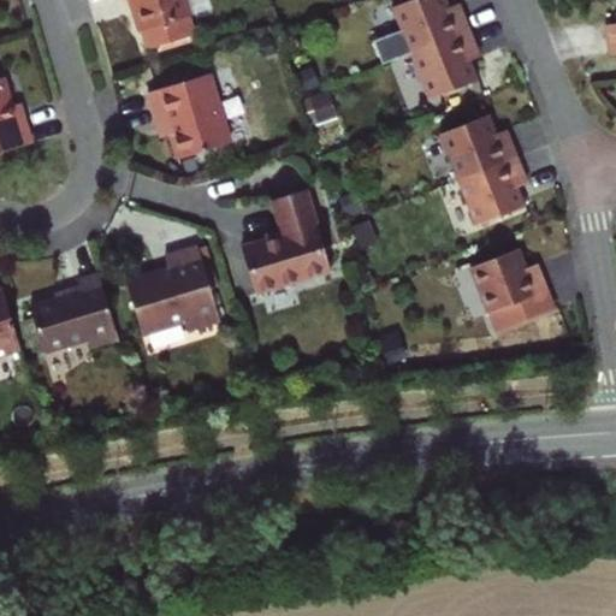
[(189,15),(184,0),(128,0),(137,30),(189,15)]
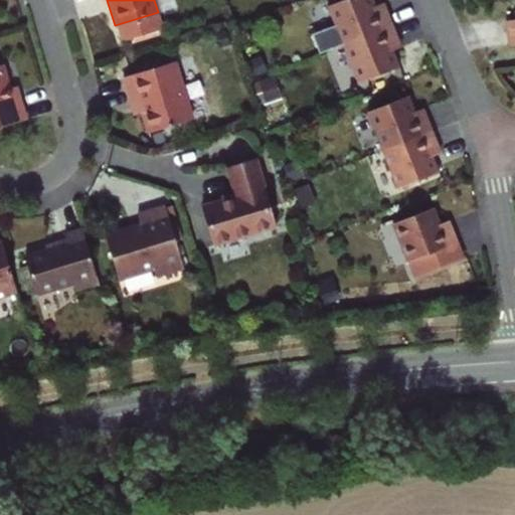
[(372,0),(341,0),(327,5),(343,44),(392,24),(387,10),(378,13),(375,5),(372,0)]
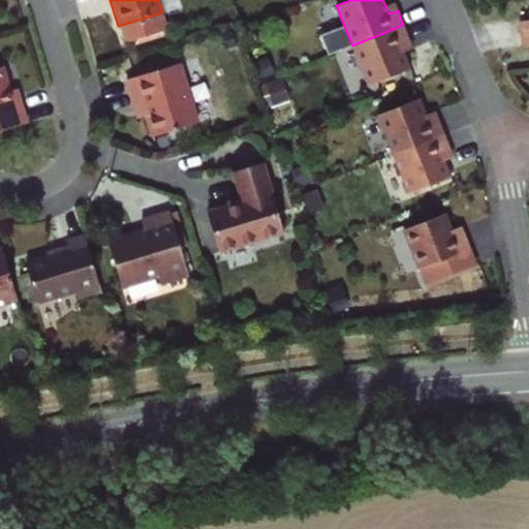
[(395,2),(385,5),(389,13),(398,10),(395,2)]
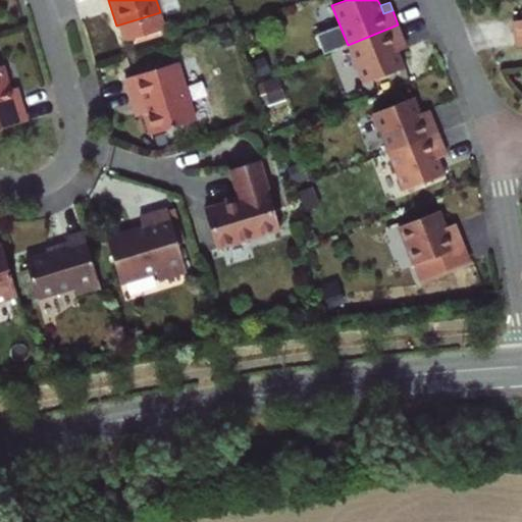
[(404,40),(398,24),(348,45),(363,84),(405,67),(399,50),(396,43),(404,40)]
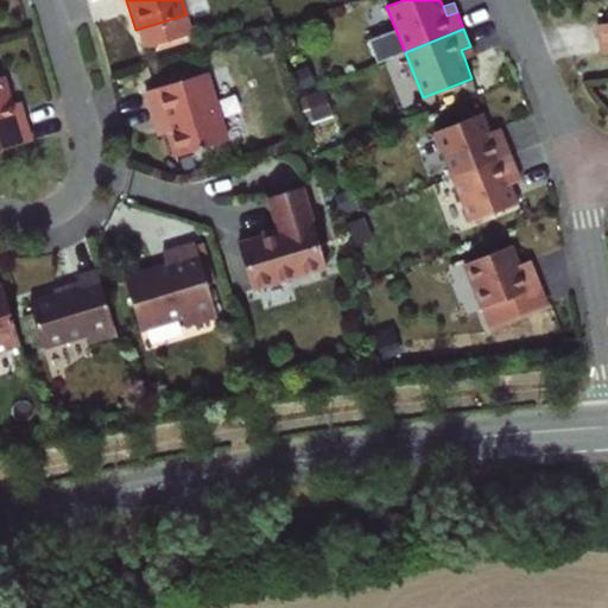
[(470,46),(461,50),(464,58),(474,55),(470,46)]
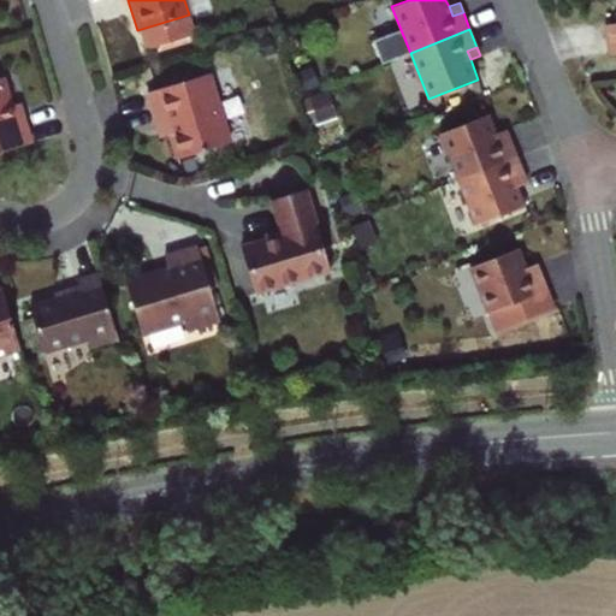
[(211,75),(148,93),(158,124),(169,122),(171,135),(178,159),(230,143),(211,75)]
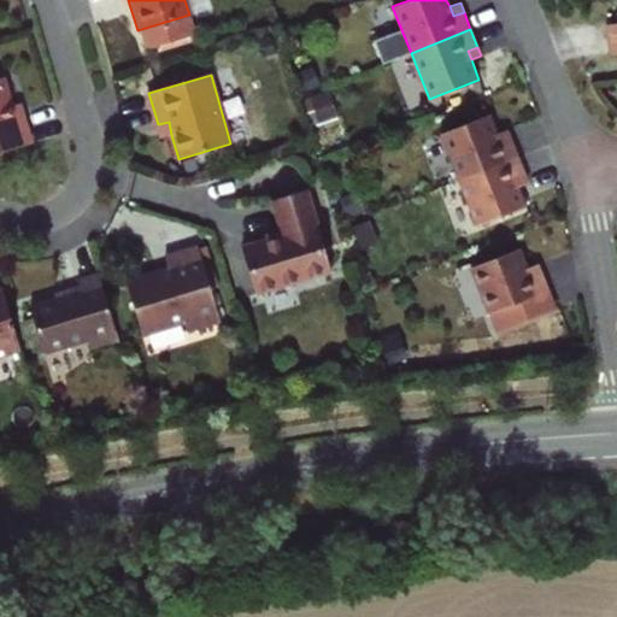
[(0,153),(33,144),(27,123),(19,125),(13,106),(6,78),(1,80),(0,77),(0,153)]
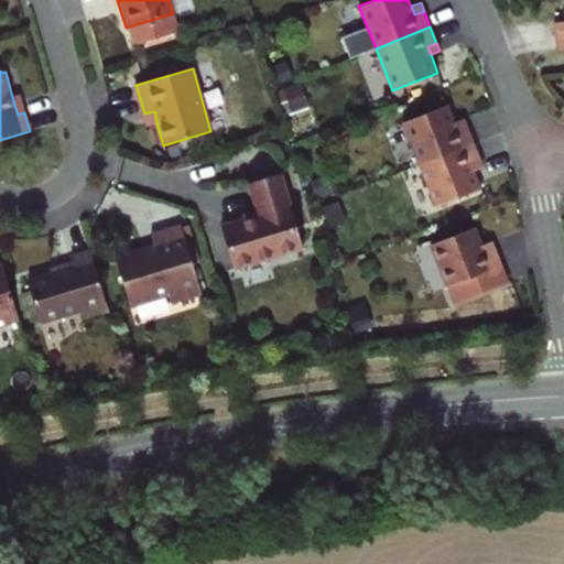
[(20,95),(12,97),(18,115),(24,112),(20,95)]
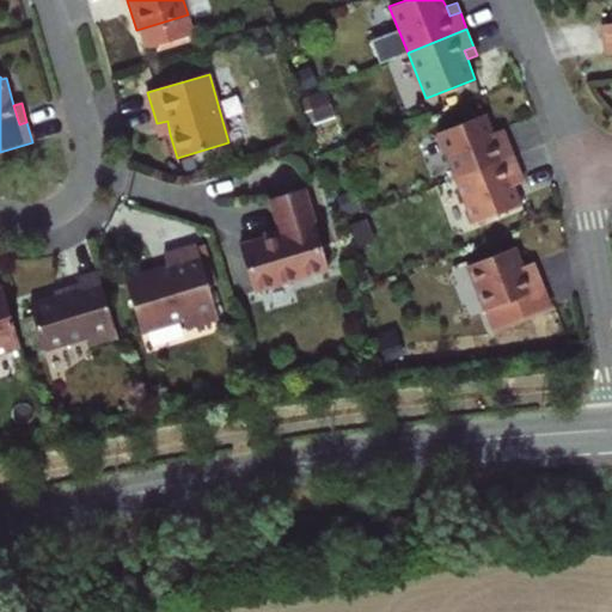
[(487,112),(436,133),(454,178),(514,155),(508,138),(497,141),(494,133),(487,112)]
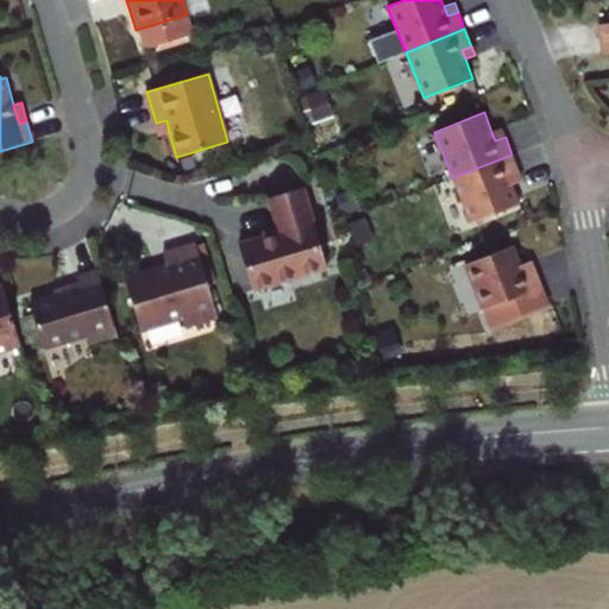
[(167,120),(156,123),(159,136),(169,133),(167,120)]
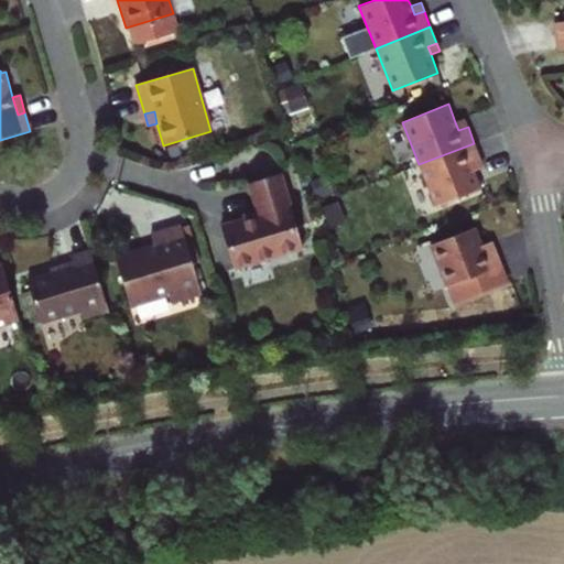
[(455,122),(458,130),(468,127),(464,118),(455,122)]
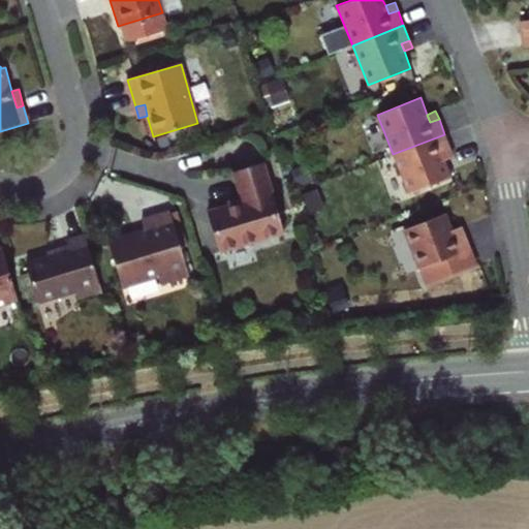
[(450,149),(444,134),(393,154),(408,194),(450,177),(444,160),(441,152),(450,149)]
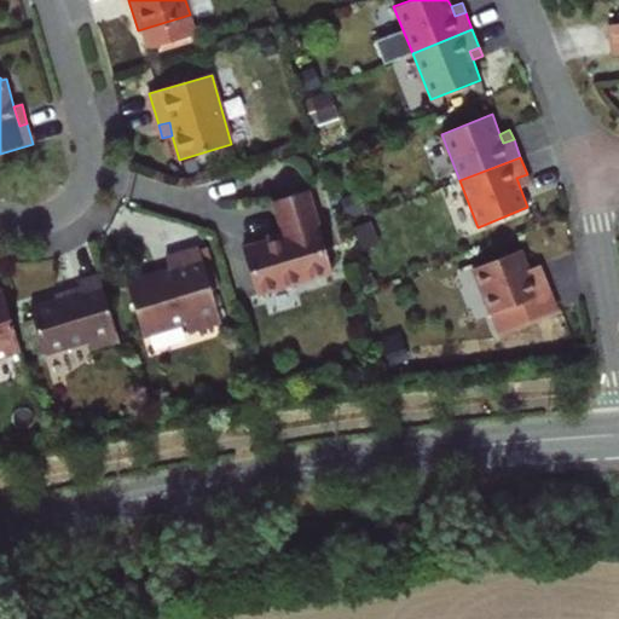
[(527,174),(516,178),(520,187),(530,183),(527,174)]
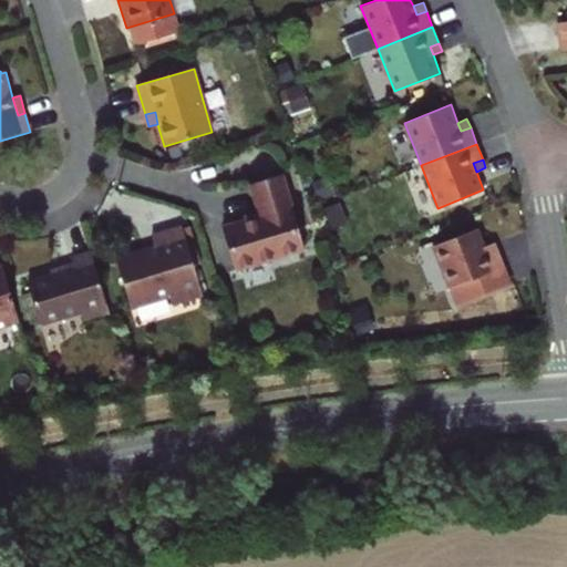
[(282,174),(251,182),(260,216),(223,227),(234,267),(303,247),(282,174)]
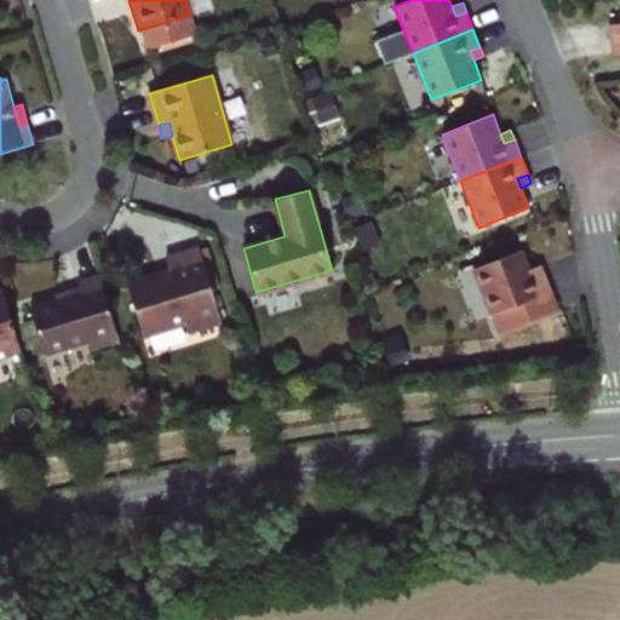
[(126,280),(141,331),(182,319),(184,328),(219,319),(197,245),(165,256),(168,268),(126,280)]
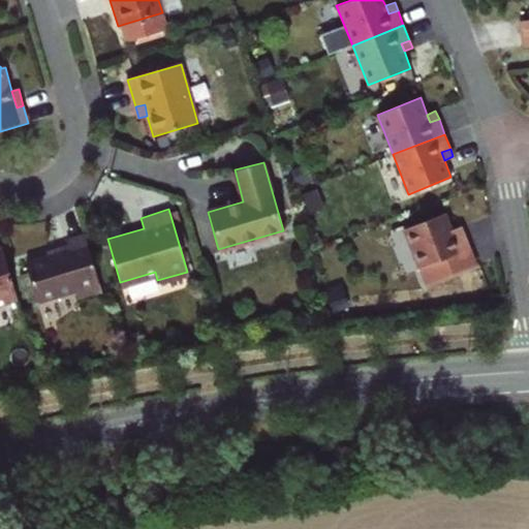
[(445,213),(402,229),(418,270),(470,249),(464,234),(455,238),(452,230),(445,213)]
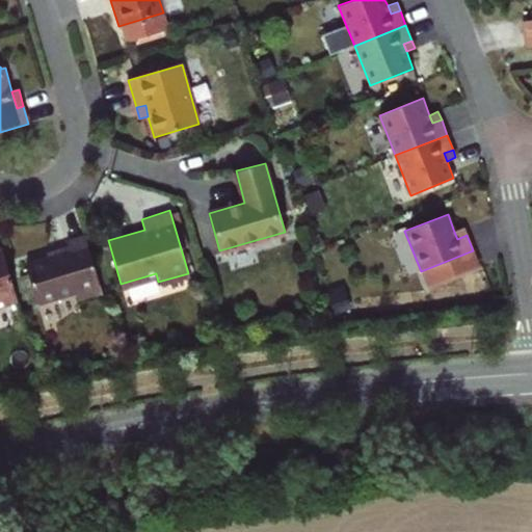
[(467,235),(463,228),(454,232),(457,239),(467,235)]
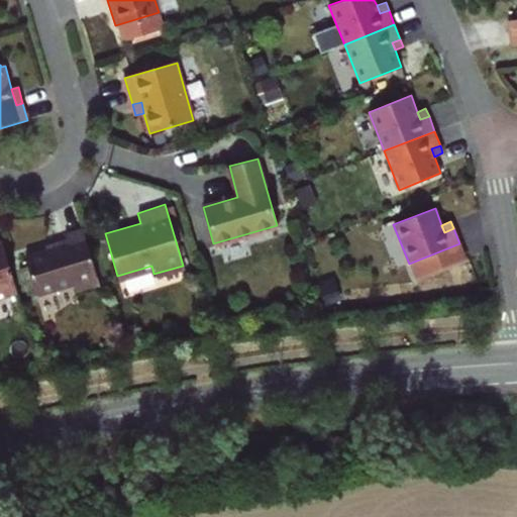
[(68,241),(45,248),(25,254),(36,291),(73,280),(75,289),(99,282),(83,228),(65,234),(66,236),(68,241)]
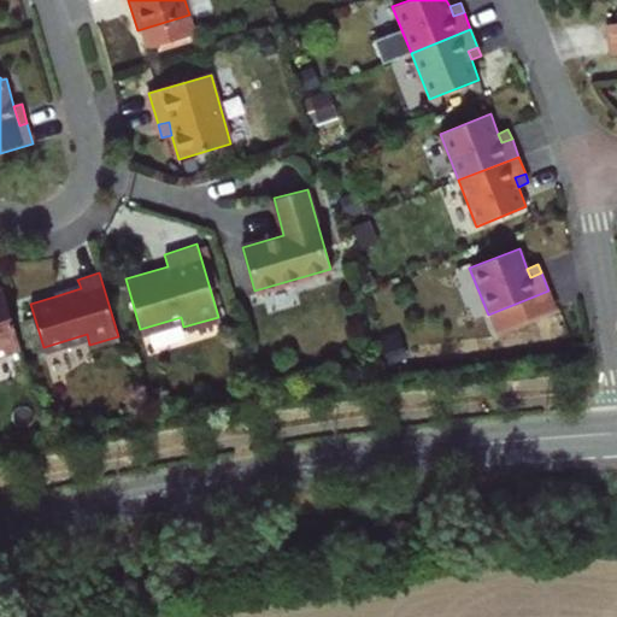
[(81,288),(78,282),(53,291),(54,297),(81,288)]
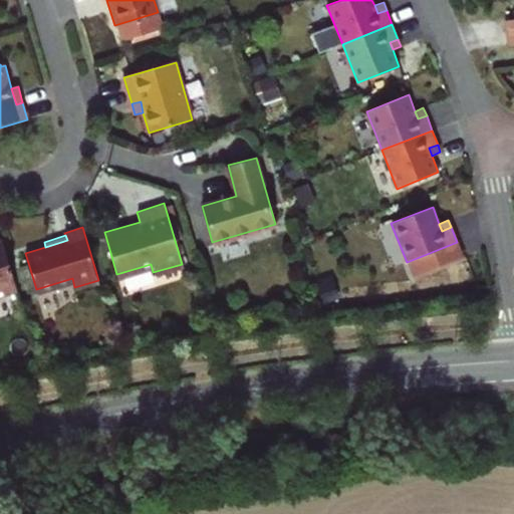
[(0,296),(18,291),(3,242),(0,242),(0,296)]
